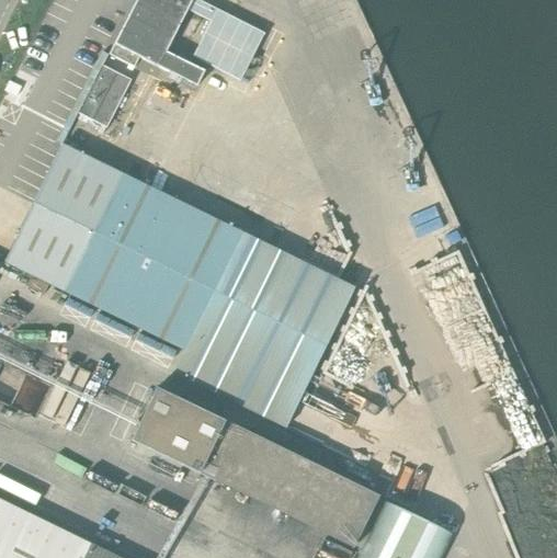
[(169,47),(190,7),(214,19),(197,49),(245,75),(266,33),(204,0),(138,0),(117,41),(160,64),(200,84),(208,68),(169,47)]
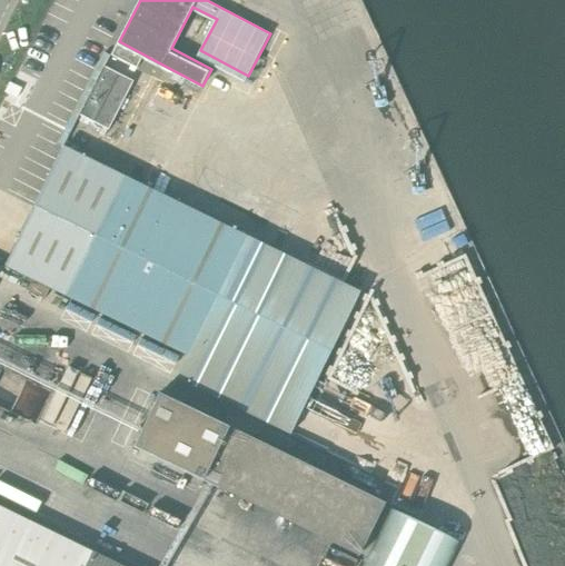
[(108,62),(82,110),(111,125),(136,77),(108,62)]
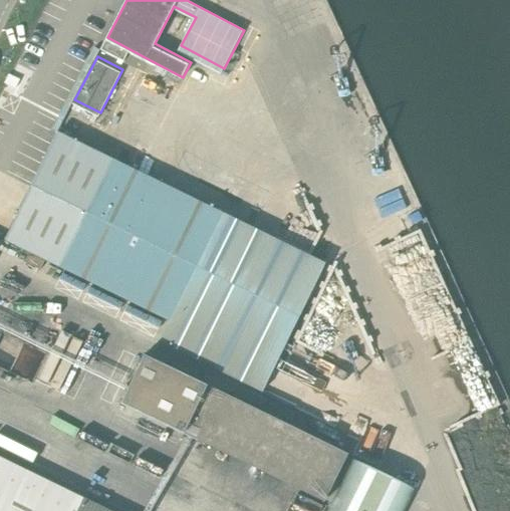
[(352,429),(376,375),(324,264),(325,262),(59,130),(6,238),(169,318),(159,339),(262,391),(265,385),(352,429)]
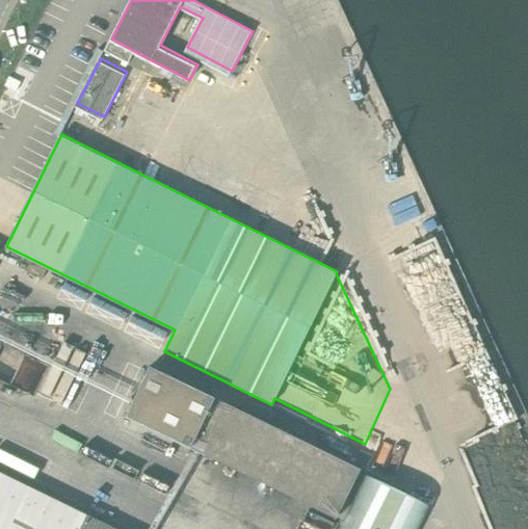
[(334,519),(359,470),(149,365),(124,415),(334,519)]
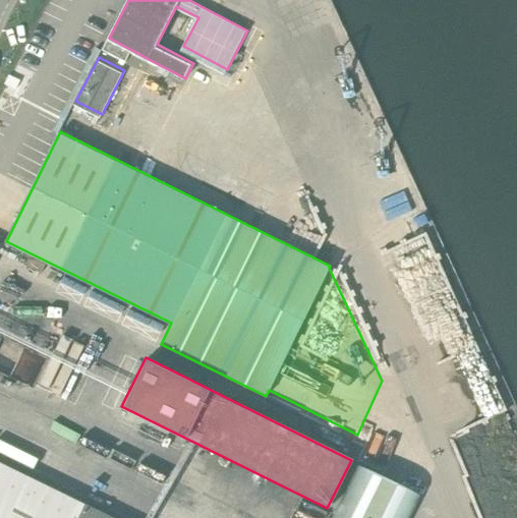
[(116,517),(0,460),(0,517),(116,517)]
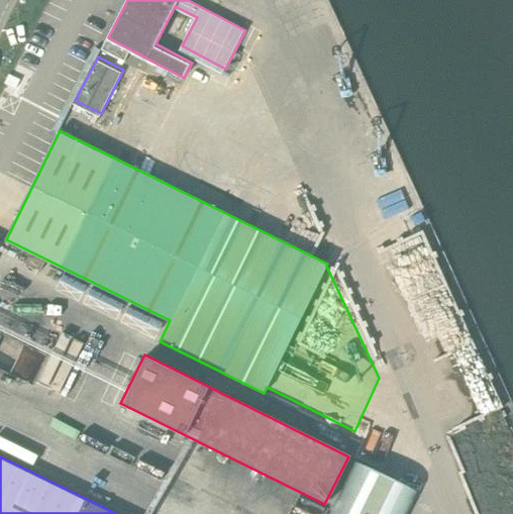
[(405,513),(417,491),(357,461),(329,513),(405,513)]
